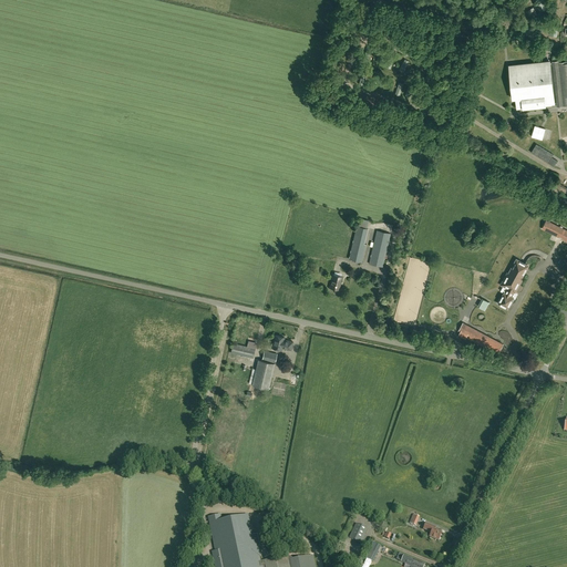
[(553,61),(553,62),(550,63),(554,103),(556,102),(557,106),(566,104),(566,61),(559,62),(559,60),(553,61)]
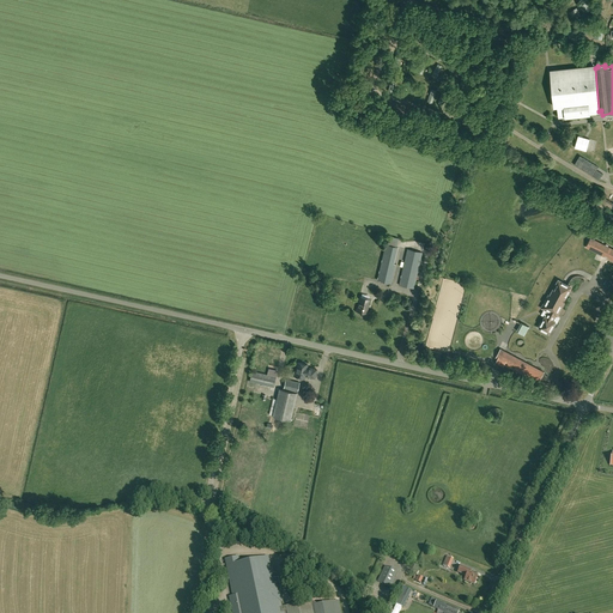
[(594,66),(551,70),(554,107),(558,107),(559,116),(565,115),(565,117),(590,115),(589,113),(600,111),(599,111),(595,68),(594,66)]
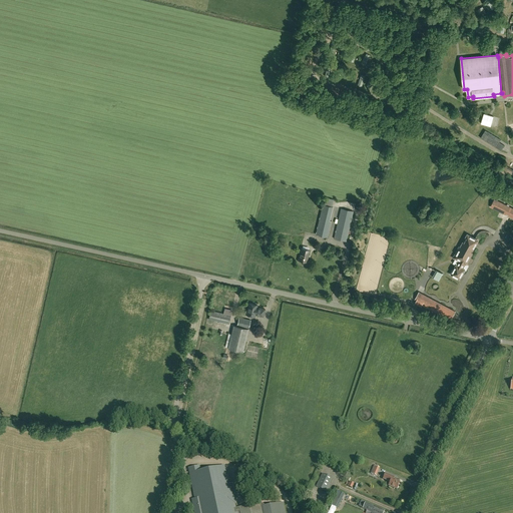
[(501,118),(482,113),(479,123),(498,128),(501,118)]
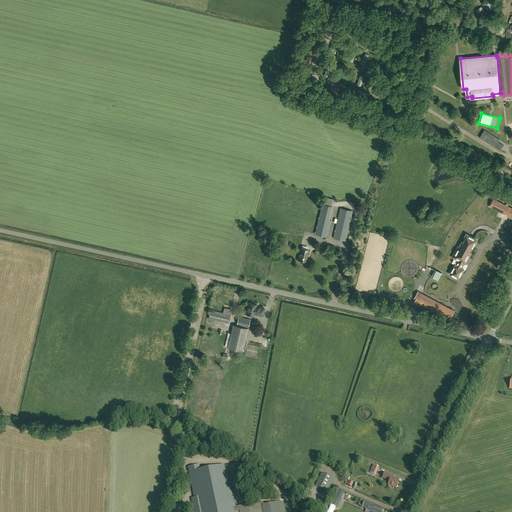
[(484,130),(480,137),(500,150),(503,145),(498,142),(500,139),(484,130)]
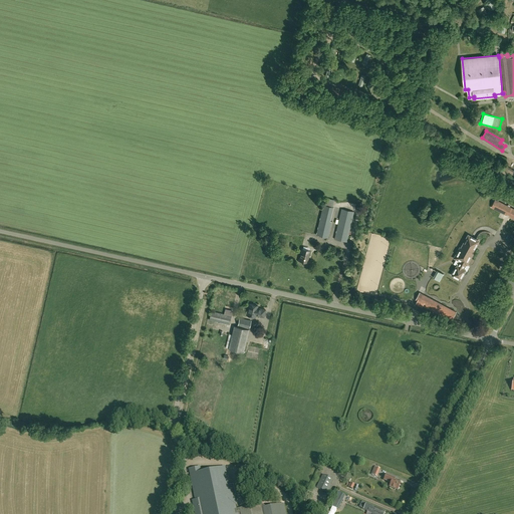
[(513,209),(496,200),(492,207),(506,214),(507,213),(510,214),(509,216),(513,218),(513,209)]
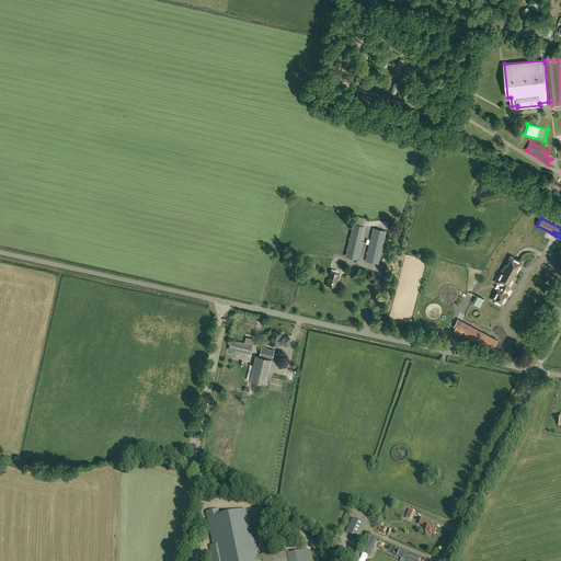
[(378,263),(386,231),(373,228),(365,261),(378,263)]
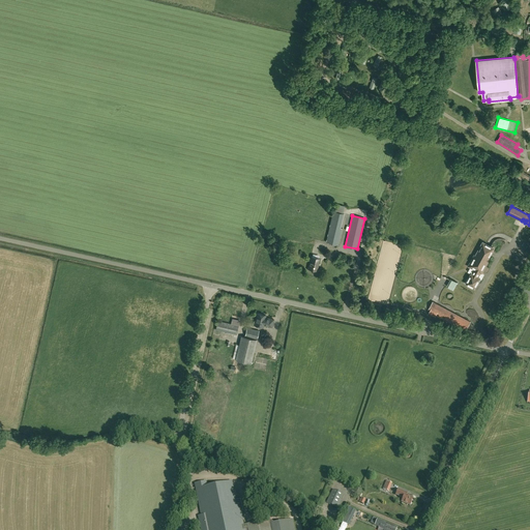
[(340,228),(330,226),(326,241),(337,244),(342,228),(340,228)]
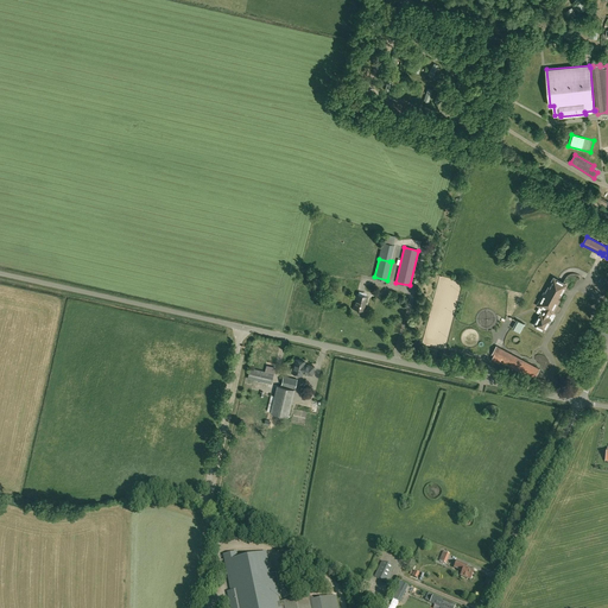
[(550,320),(551,320),(546,317),(550,311),(552,314),(559,301),(558,299),(559,296),(561,296),(567,284),(553,278),(548,289),(546,292),(545,292),(538,305),(544,309),(542,314),(540,314),(538,320),(536,320),(534,323),(536,324),(534,325),(544,330),(549,323),(550,323),(551,321),(550,320)]
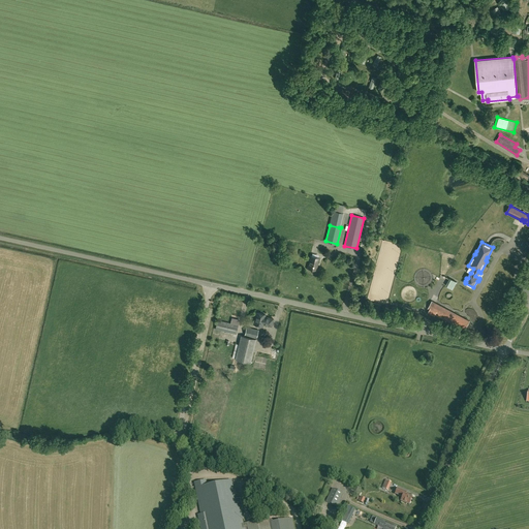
[(308,268),(316,270),(319,257),(311,255),(308,268)]
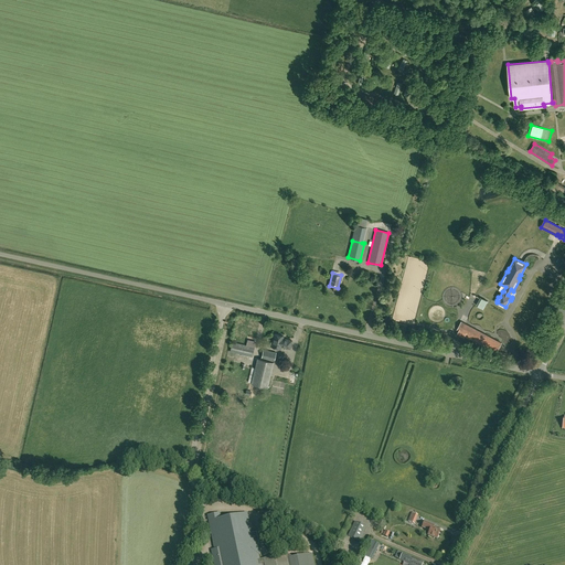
[(457,329),(459,330),(457,334),(464,338),(465,336),(489,349),(490,347),(497,350),(501,343),(461,322),(457,329)]
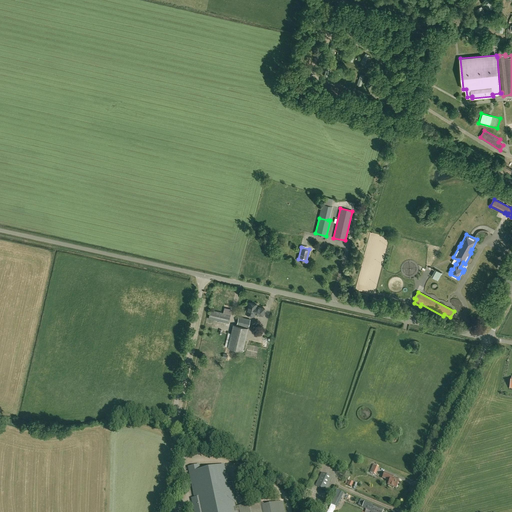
[(248,302),(247,309),(246,309),(245,310),(245,311),(245,312),(246,313),(245,314),(254,316),(254,314),(262,316),(263,315),(264,315),(264,312),(263,311),(264,308),(256,306),(257,304),(248,302)]
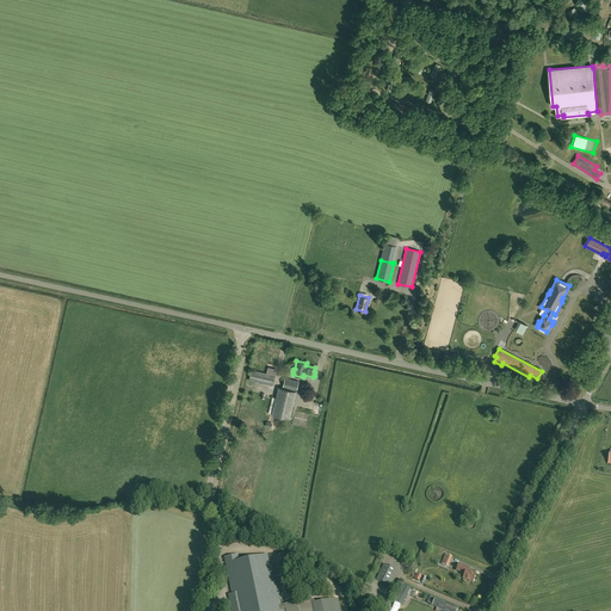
[(272,384),(275,376),(251,370),(248,380),(272,384)]
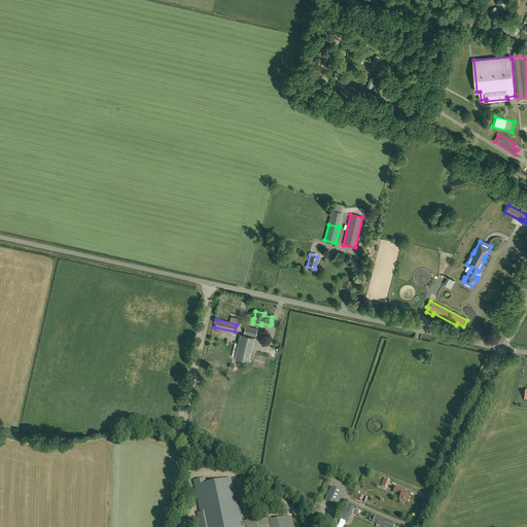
[(257,328),(245,326),(243,334),(255,337),(257,328)]
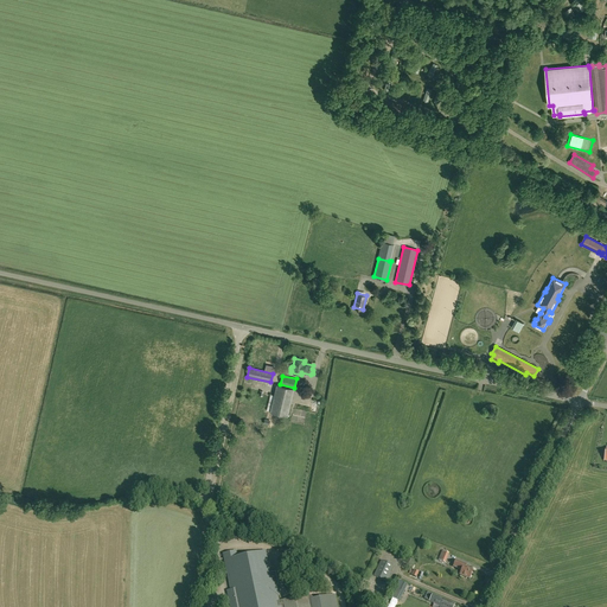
[(287,416),(294,389),(276,385),(270,413),(287,416)]
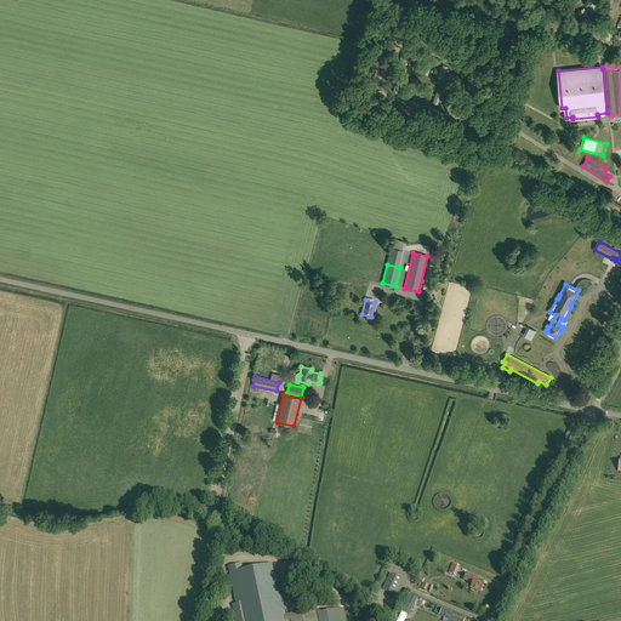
[(240,564),(228,567),(232,586),(233,586),(234,588),(233,588),(233,592),(244,590),(246,588),(243,570),(240,564)]
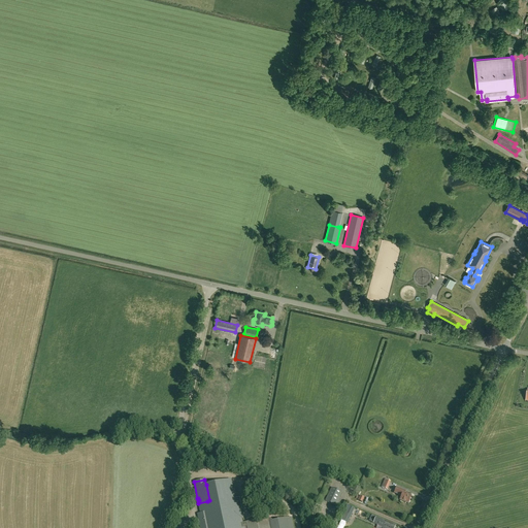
[(212,527),(238,527),(241,527),(240,523),(242,523),(241,519),(243,518),(241,508),(236,509),(231,480),(206,485),(209,500),(207,501),(212,527)]
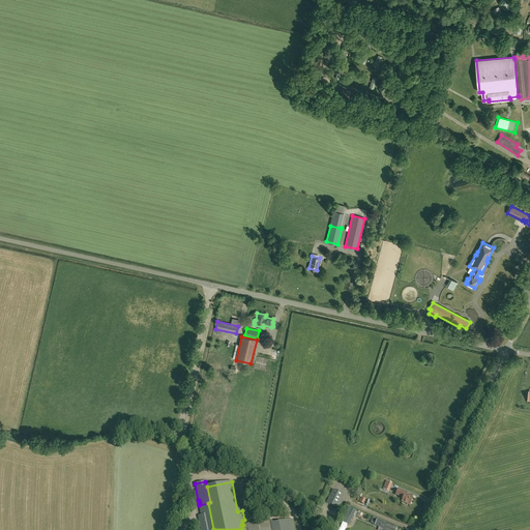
[(383,490),(388,492),(391,483),(386,481),(383,490)]
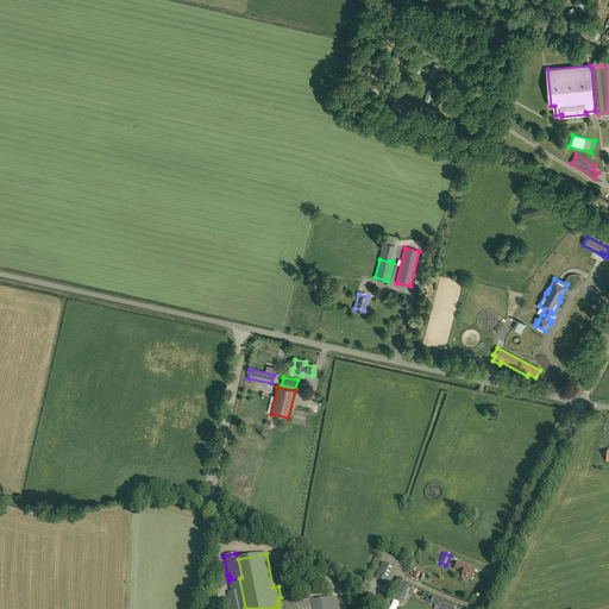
[(394,569),(383,563),(375,578),(387,584),(394,569)]
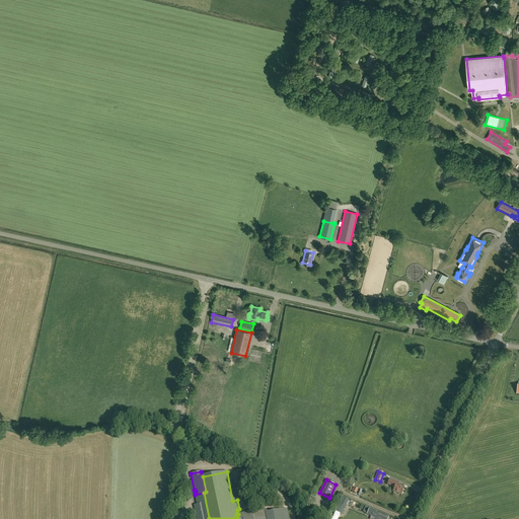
[(393,492),(401,495),(403,488),(397,486),(398,484),(389,479),(387,485),(394,488),(393,492)]
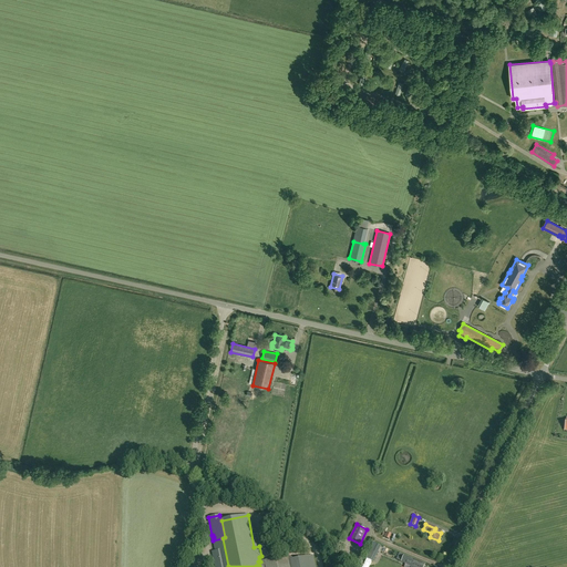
[(228,566),(223,538),(213,540),(215,552),(212,552),(215,566),(228,566)]
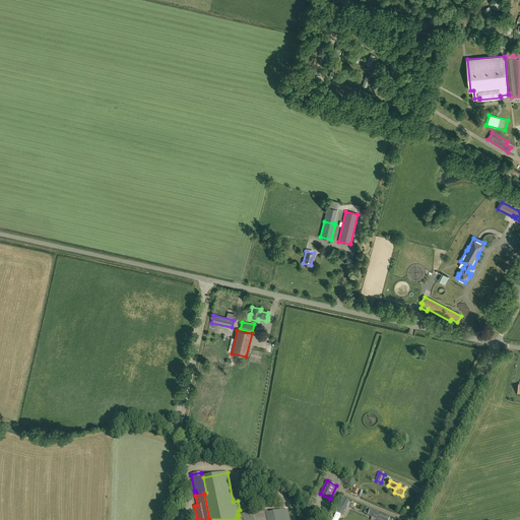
[(346,507),(349,501),(343,498),(340,503),(346,507)]
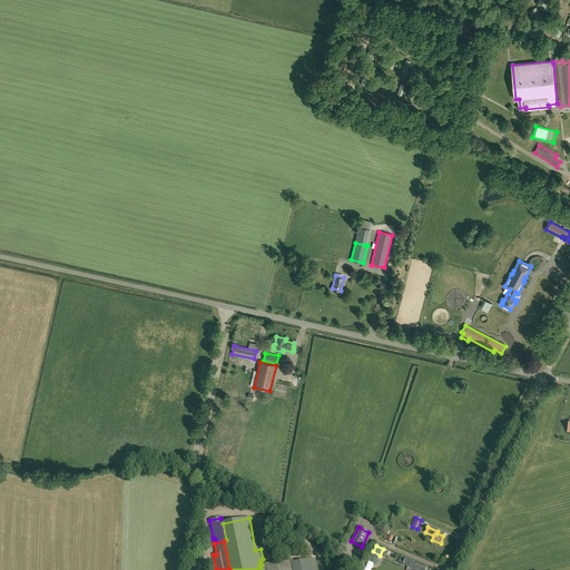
[(262,564),(259,564),(261,569),(265,569),(264,569),(316,569),(314,559),(295,562),(290,559),(262,564)]
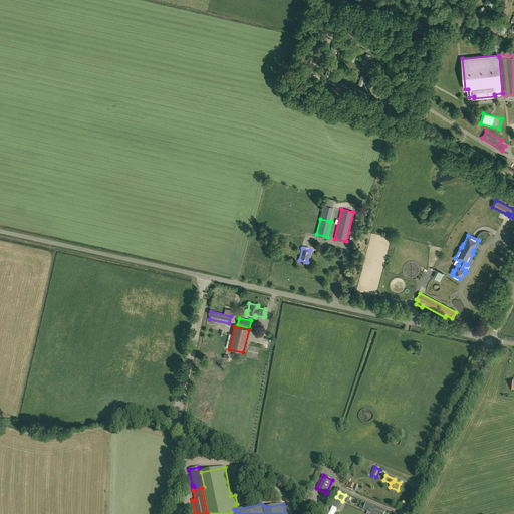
[(374,511),(372,513),(383,513),(386,512),(370,505),(369,509),(374,511)]
